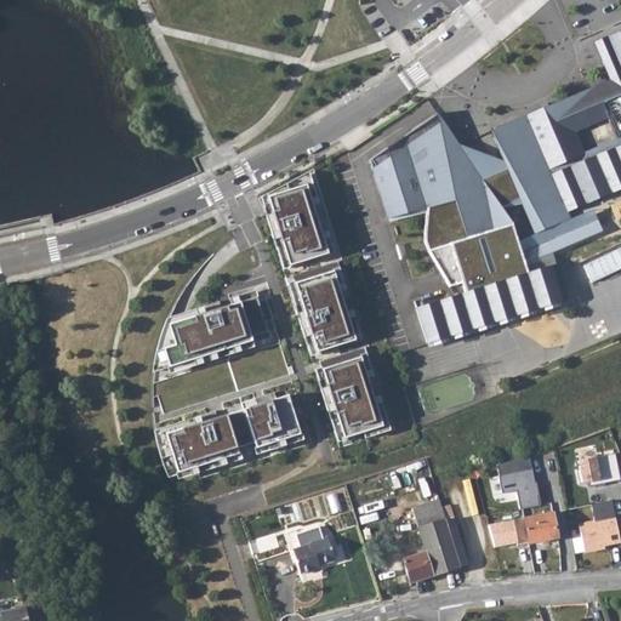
[(620,30),(594,43),(611,79),(491,131),(507,170),(511,177),(482,181),(459,146),(437,114),(370,160),(388,220),(427,209),(423,245),(450,285),(461,283),(466,291),(417,308),(427,342),(518,315),(506,280),(528,273),(511,223),(501,209),(520,203),(534,234),(563,221),(559,206),(590,194),(592,201),(620,188),(620,30)]
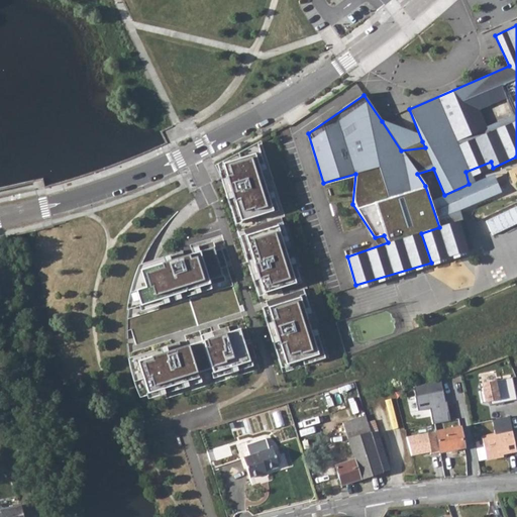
[(382,121),(401,150),(425,147),(422,141),(382,121)]
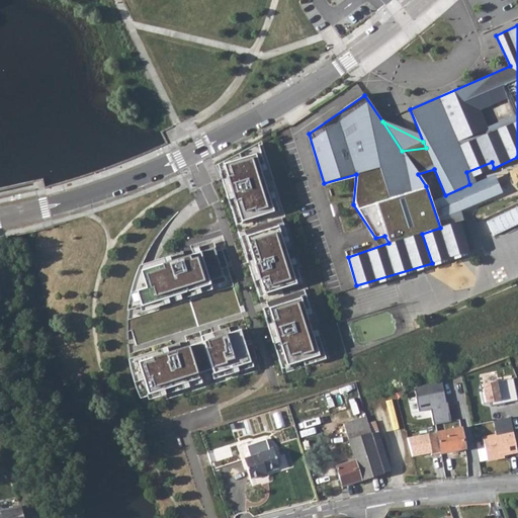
[(275,210),(254,145),(217,165),(224,179),(228,199),(235,196),(242,222),(275,210)]
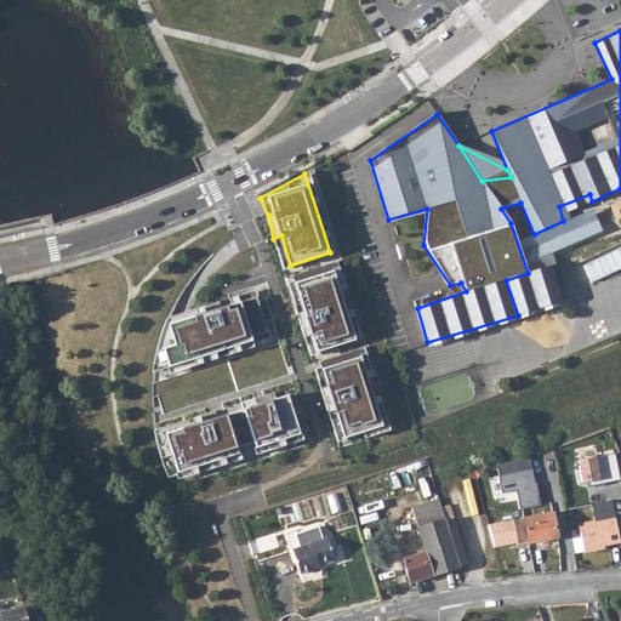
[(506,280),(518,315),(560,302),(548,266),(558,263),(553,252),(603,229),(592,201),(590,194),(559,206),(563,221),(534,234),(520,203),(501,209),(511,223),(528,273),(506,280)]
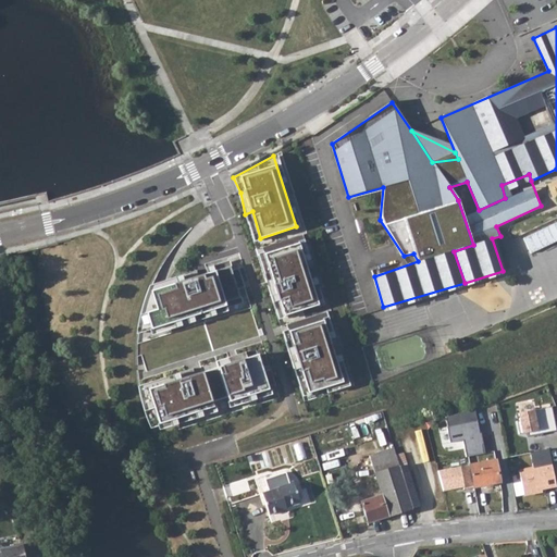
[(556,223),(524,236),(531,252),(556,242),(556,223)]
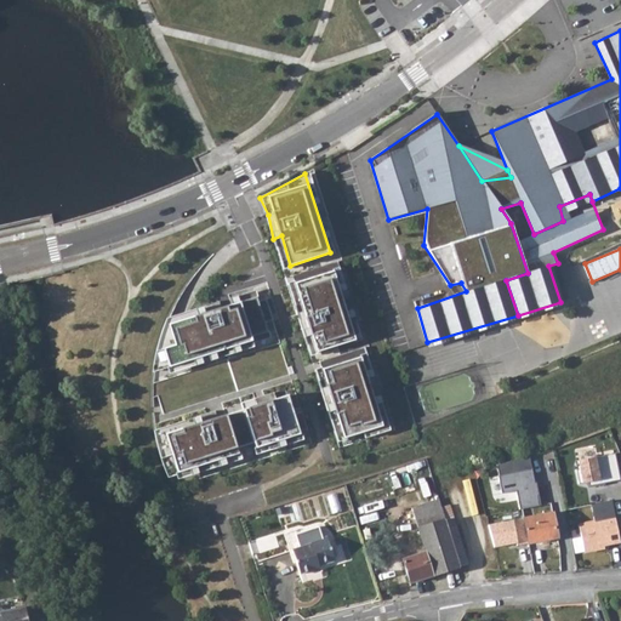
[(339,261),(295,275),(307,317),(300,318),(306,336),(313,335),(318,352),(357,340),(335,271),(341,269),(339,261)]
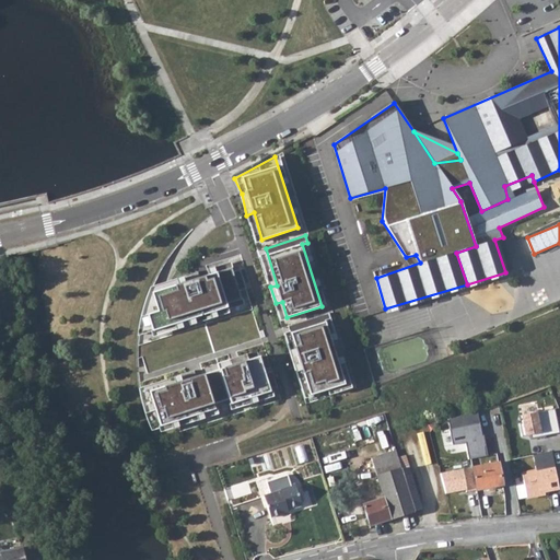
[(147,314),(152,331),(228,307),(226,304),(242,299),(238,291),(246,289),(241,269),(233,271),(232,268),(199,278),(198,272),(181,277),(182,283),(152,292),(158,311),(147,314)]
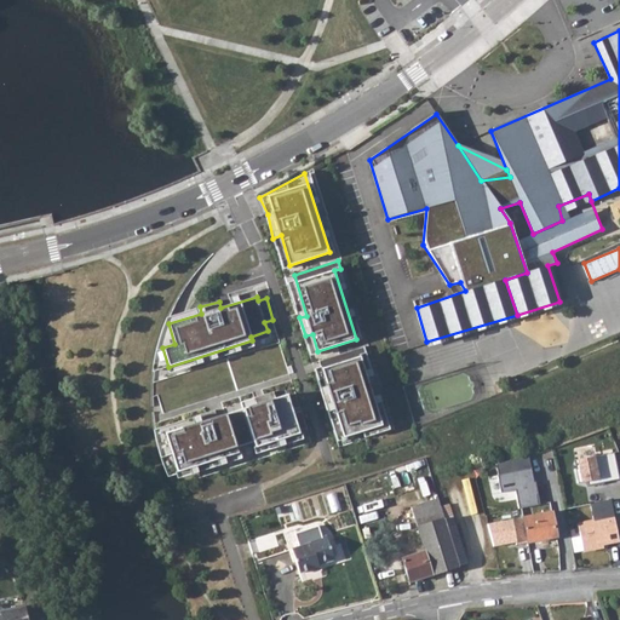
[(153,367),(153,372),(168,367),(162,348),(174,344),(168,323),(201,314),(200,306),(167,317),(164,326),(162,328),(156,348),(153,367)]
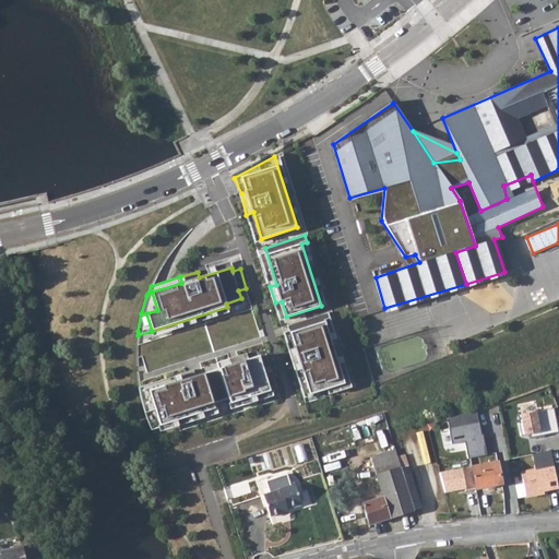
[(309,394),(344,383),(324,321),(331,320),(329,312),(287,325),(294,347),(288,349),(295,370),(300,368),(309,394)]
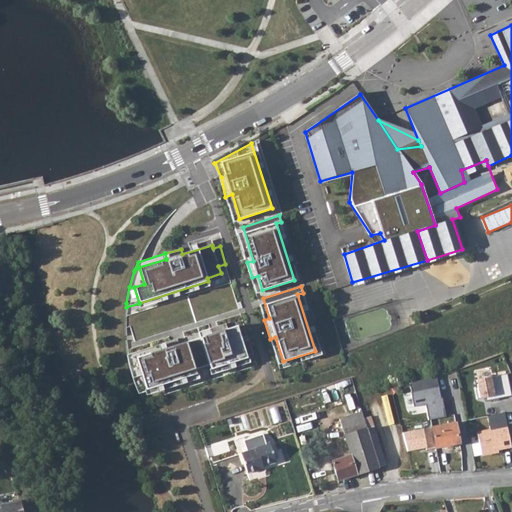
[(164,349),(136,358),(146,390),(196,374),(195,370),(209,365),(210,369),(247,358),(246,356),(253,353),(249,339),(242,341),(237,326),(228,329),(226,323),(210,328),(211,334),(179,344),(177,339),(162,343),(164,349)]
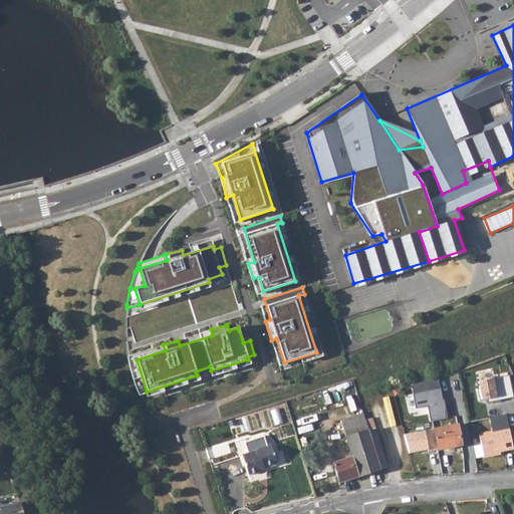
[(136,388),(139,394),(147,392),(137,359),(129,361),(131,371),(136,388)]
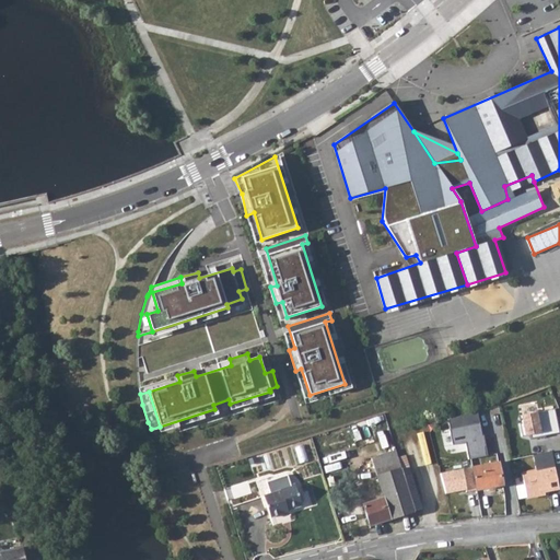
[(531,440),(559,433),(555,410),(521,417),(523,424),(520,424),(522,438),(531,435),(531,440)]
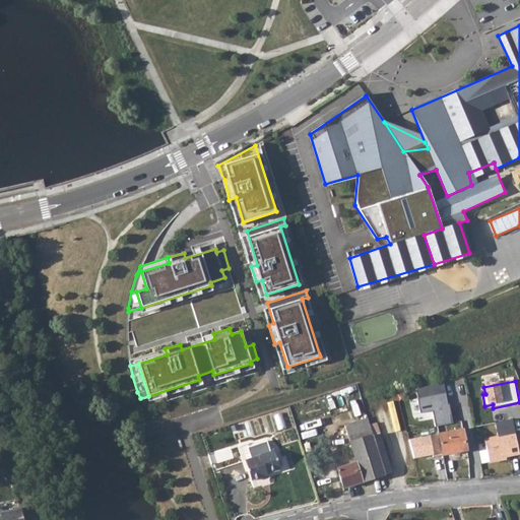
[(444,383),(416,390),(421,412),(434,412),(438,428),(454,423),(444,383)]
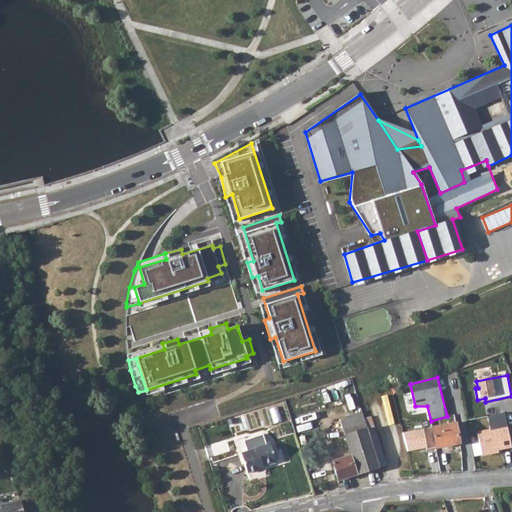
[(362,412),(340,419),(345,434),(367,427),(364,418),(362,412)]
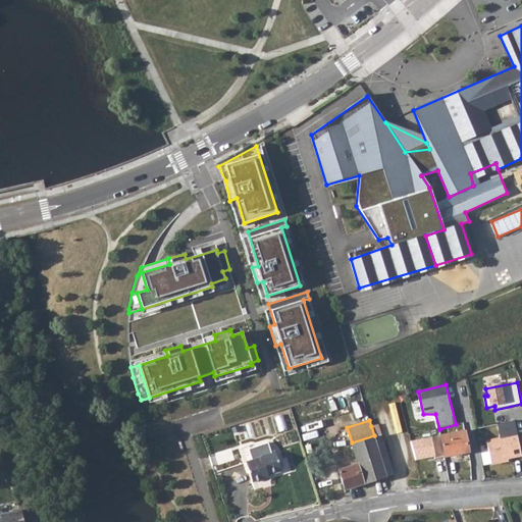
[(508,459),(521,456),(515,421),(499,425),(502,439),(487,442),(492,465),(506,462),(508,459)]
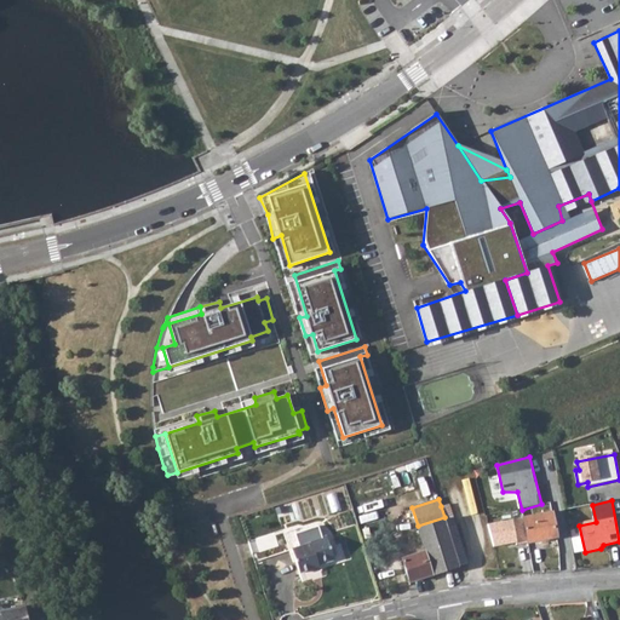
[(449,504),(441,506),(445,517),(460,566),(469,563),(449,504)]
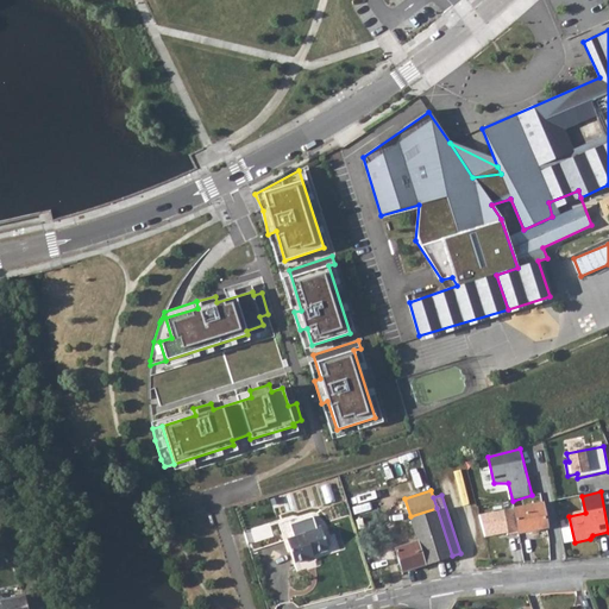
[(542,503),(514,509),(519,533),(547,528),(542,503)]
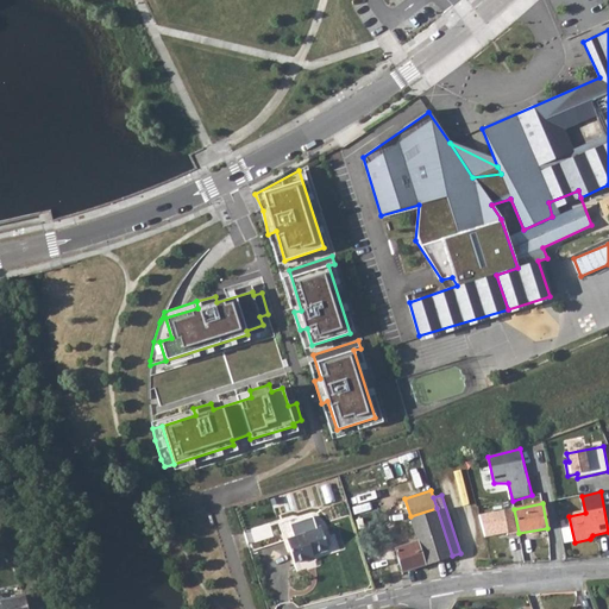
[(437,508),(410,516),(419,541),(396,550),(403,572),(452,556),(437,508)]
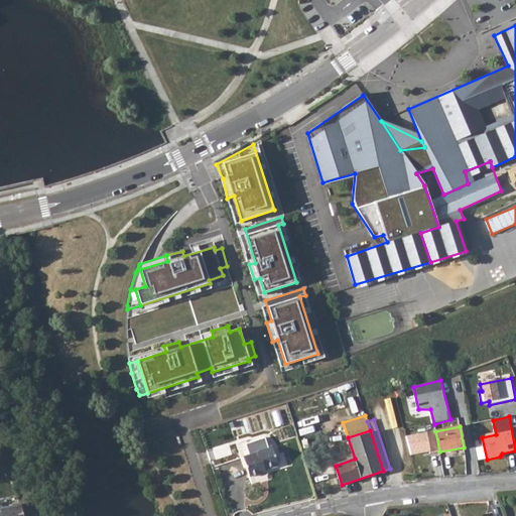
[(260,452),(244,457),(250,476),(266,472),(266,470),(279,466),(273,445),(259,449),(260,452)]
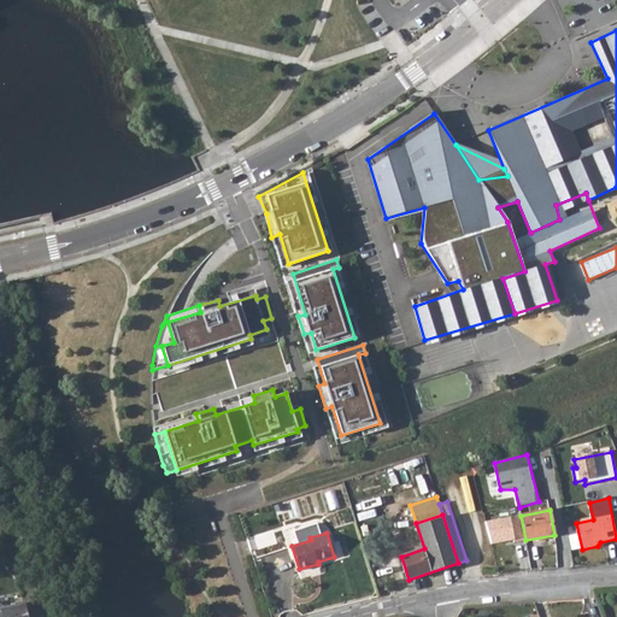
[(27,616),(24,603),(0,606),(0,616),(27,616)]
